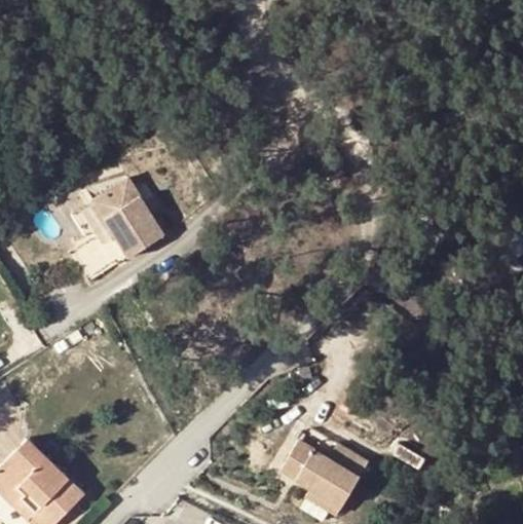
[(127,177),(112,187),(123,204),(139,194),(127,177)]
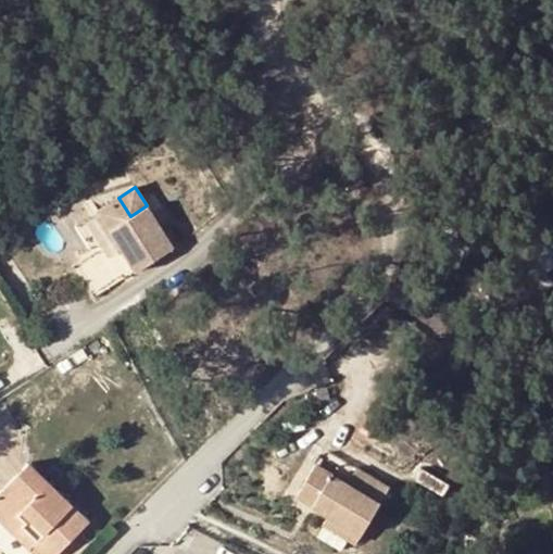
[(99,212),(138,272),(174,248),(147,205),(130,216),(118,198),(99,212)]
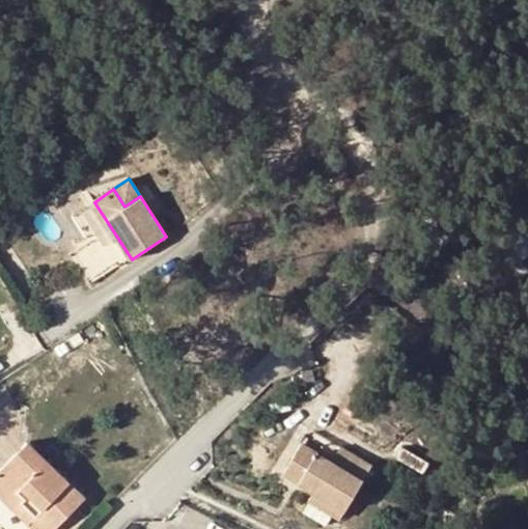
[(20,506),(35,522),(43,528),(58,528),(85,501),(29,444),(0,473),(0,474),(26,499),(20,506)]
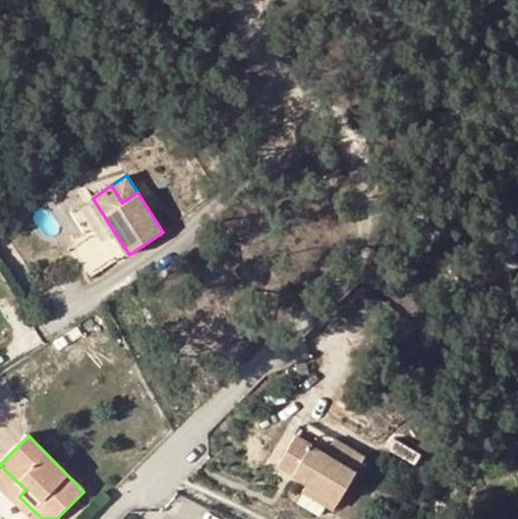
[(25,489),(0,465),(0,487),(29,517),(35,512),(19,497),(25,489)]
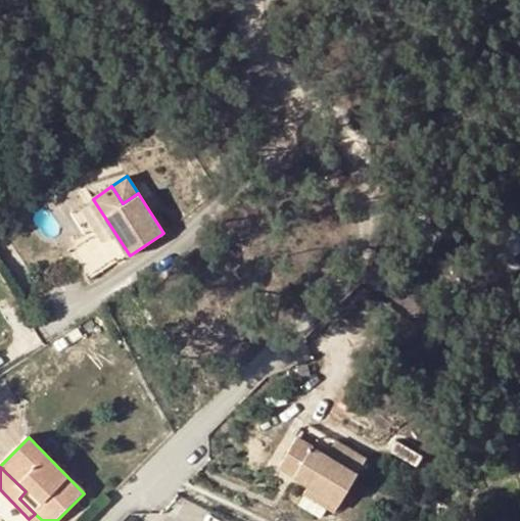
[(341,506),(313,488),(308,496),(336,513),(341,506)]
